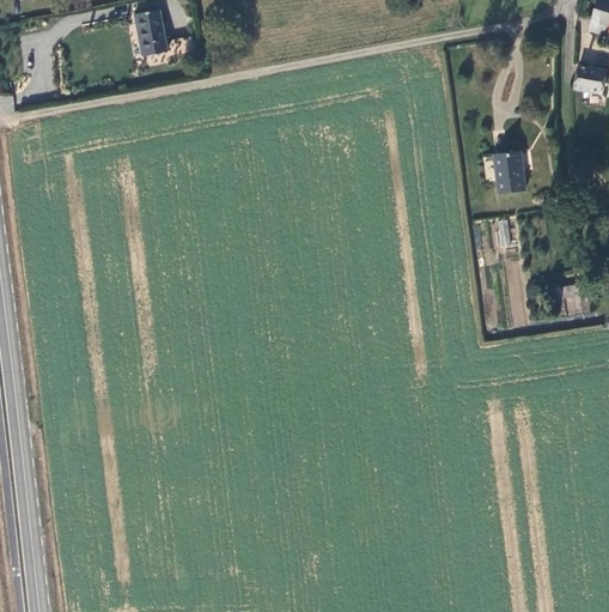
[(597,0),(586,30),(602,36),(608,14),(608,0),(597,0)]
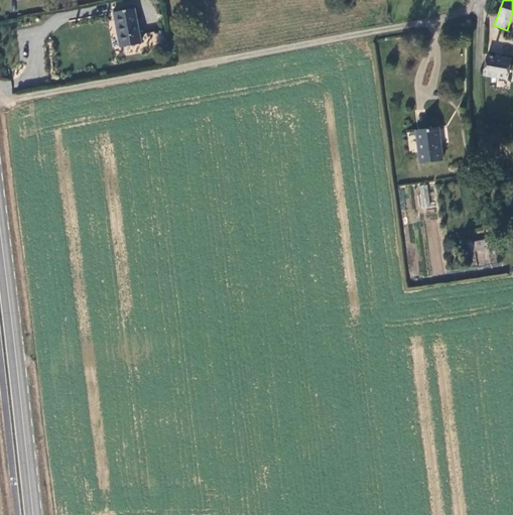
[(118,45),(139,42),(138,33),(133,7),(114,11),(116,21),(115,21),(118,45)]
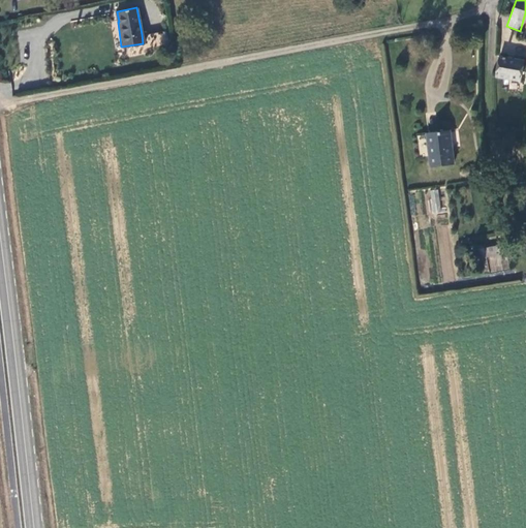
[(143,43),(164,39),(163,30),(142,34),(143,43)]
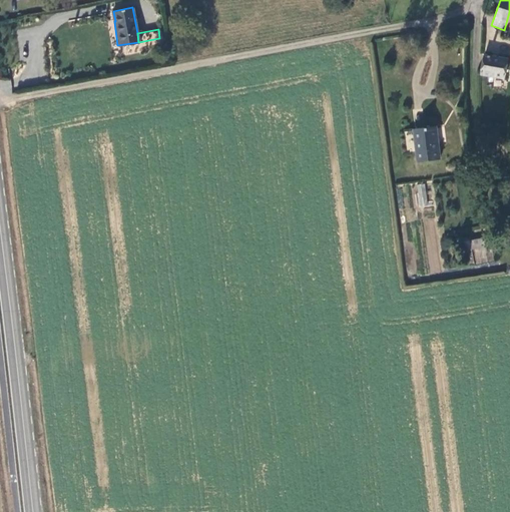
[(483,53),(479,74),(503,79),(505,65),(505,57),(483,53)]
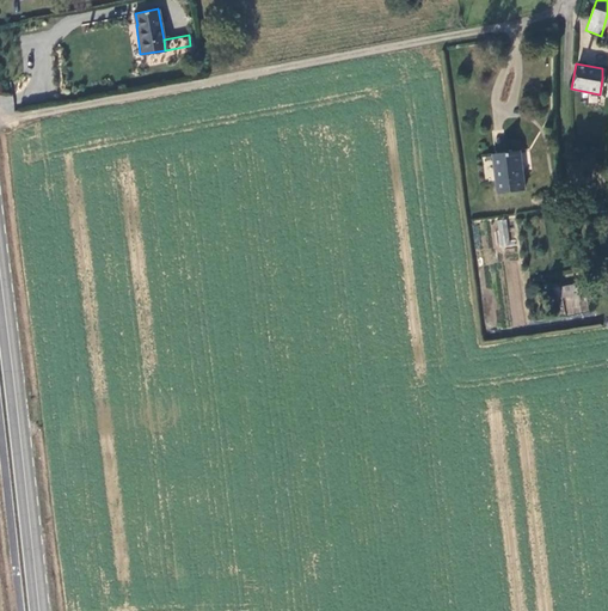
[(523,190),(520,150),(491,153),(496,194),(523,190)]
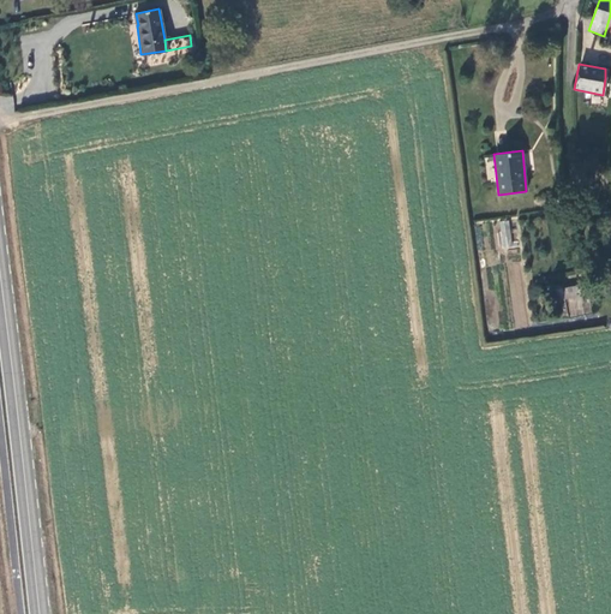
[(505,219),(495,221),(498,248),(509,246),(505,219)]
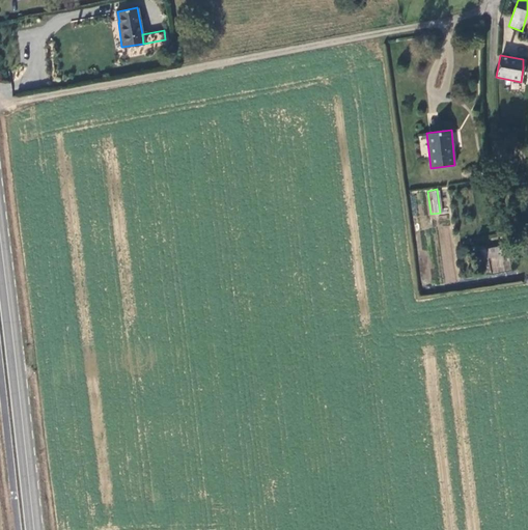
[(485,258),(506,255),(505,245),(484,248),(485,258)]
